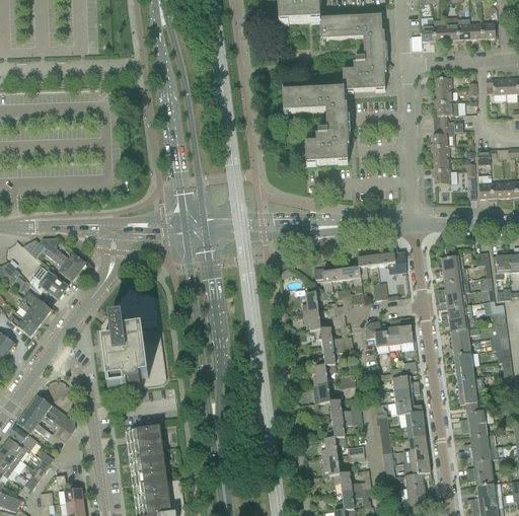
[(289,0),(289,2),(278,2),(279,25),(280,25),(280,23),(319,21),(320,17),(319,2),(322,2),(324,0),(289,0)]
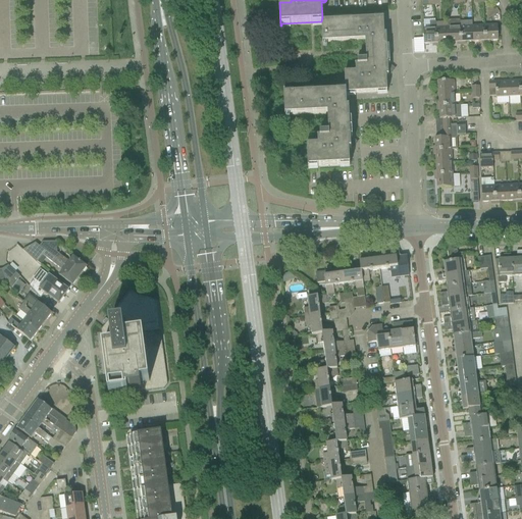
[(322,17),(321,21),(321,23),(322,41),(323,41),(325,40),(365,39),(365,42),(366,46),(366,53),(366,58),(358,59),(358,62),(355,63),(355,70),(345,70),(346,88),(345,88),(345,90),(347,92),(387,90),(386,74),(386,73),(386,70),(389,70),(393,67),(387,63),(387,62),(387,61),(387,52),(386,45),(386,42),(386,35),(384,35),(383,16),(325,18),(325,17),(322,17)]
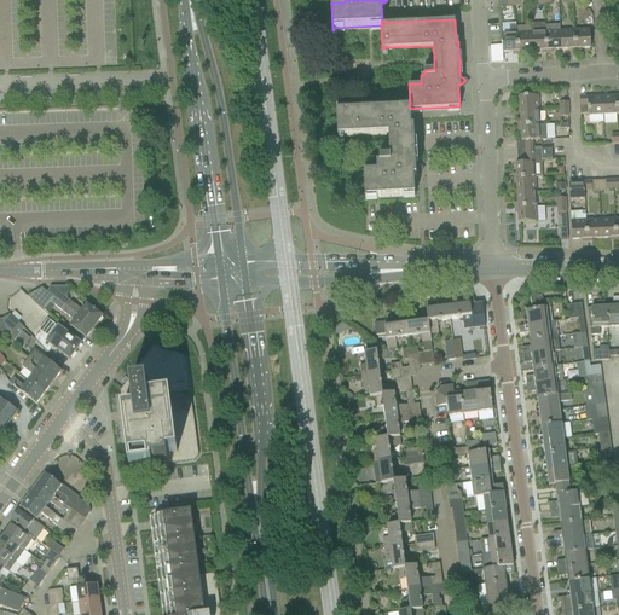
[(516,21),(501,21),(502,32),(502,42),(503,50),(518,50),(516,30),(516,21)]
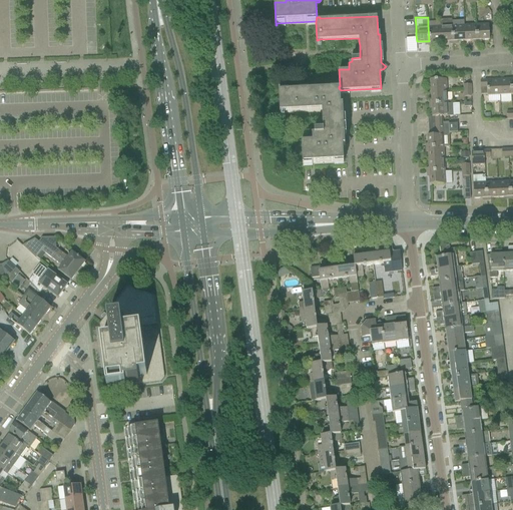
[(452,17),(440,18),(440,24),(441,40),(453,39),(452,24),(452,17)]
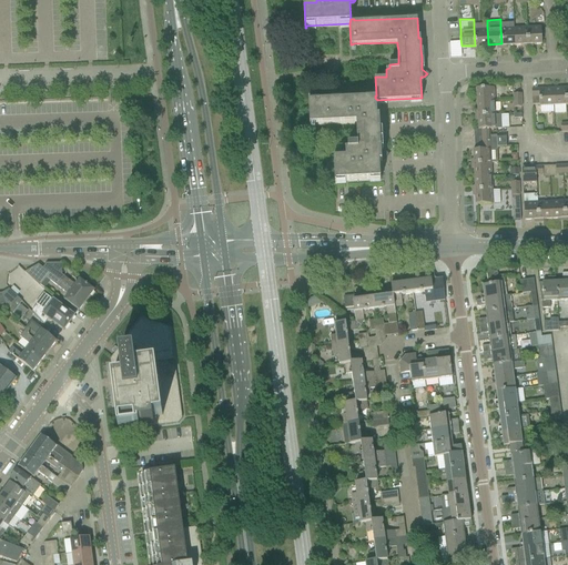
[(527,24),(514,26),(515,43),(528,42),(527,24)]
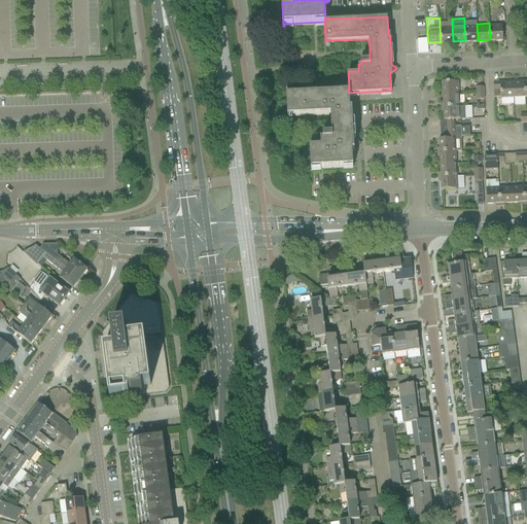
[(501,23),(489,23),(490,39),(502,38),(501,23)]
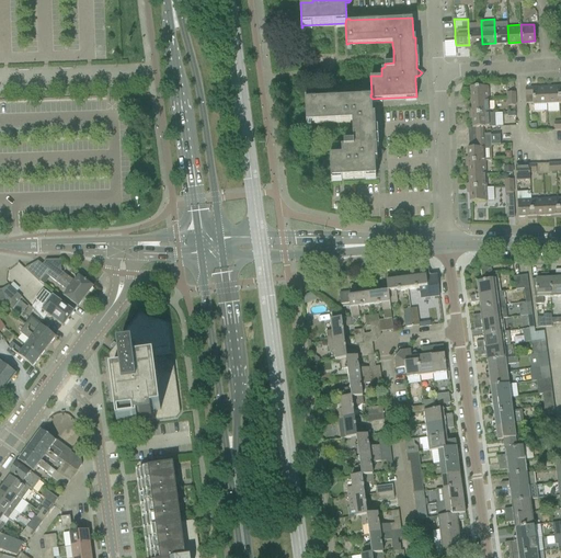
[(507,25),(494,26),(495,43),(508,43),(507,25)]
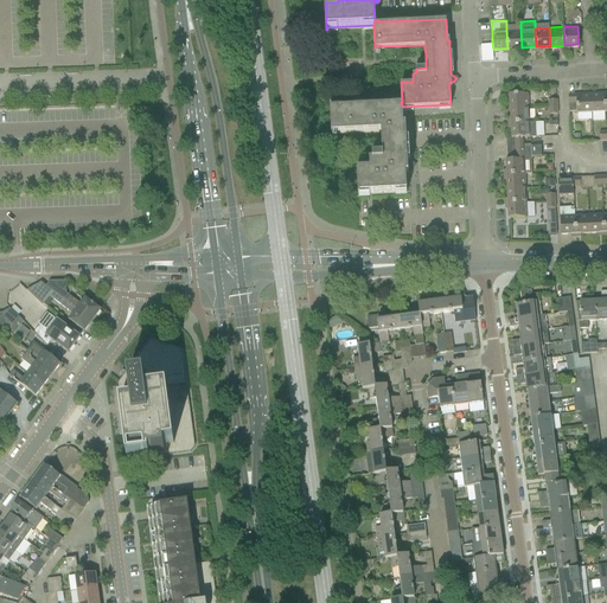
[(521,29),(506,30),(508,49),(522,47),(521,29)]
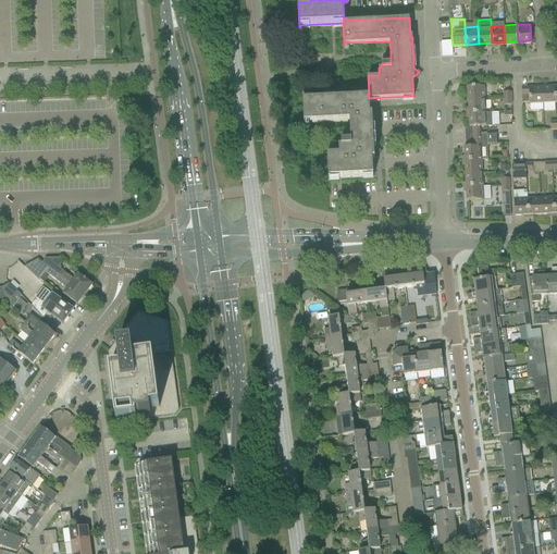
[(467,85),(468,98),(485,97),(484,84),(467,85)]
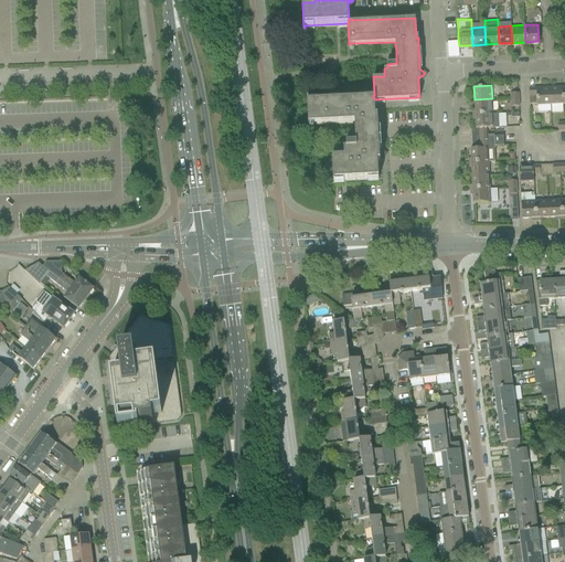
[(536,103),(551,103),(550,85),(529,86),(530,102),(536,102),(536,103)]
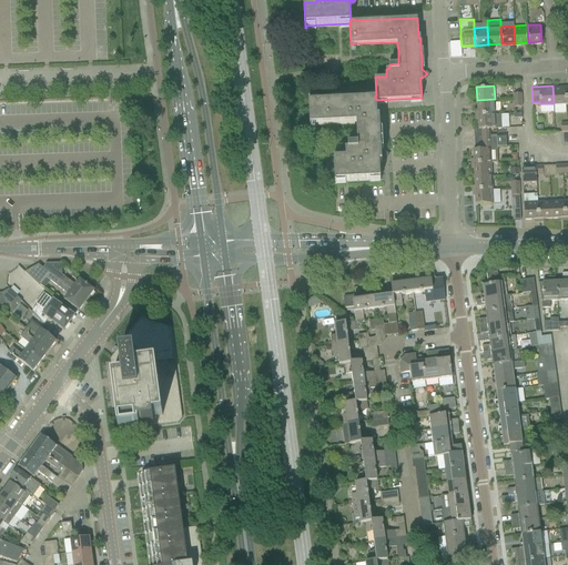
[(554,103),(567,102),(566,86),(553,86),(554,103)]
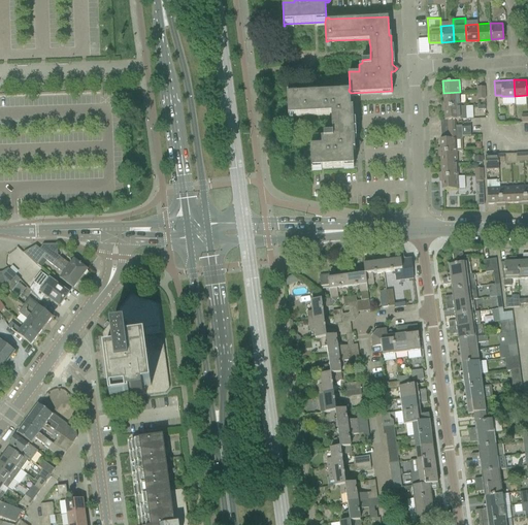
[(351,93),(349,91),(288,94),(288,92),(287,92),(288,116),(331,113),(332,133),(323,134),(324,137),(321,138),(322,145),(310,146),(311,169),(312,169),(312,167),(354,165),(353,145),(356,145),(359,142),(354,138),(353,109),(351,109),(350,95),(351,95),(351,93)]
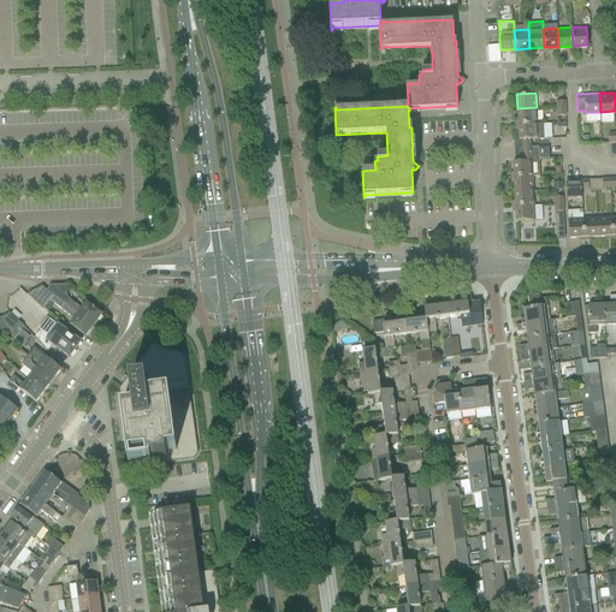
[(517,108),(519,123),(537,122),(537,107),(517,108)]
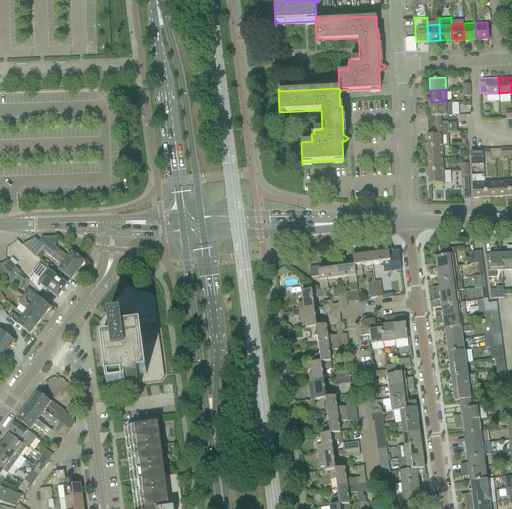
[(441,126),(441,119),(441,114),(452,114),(451,101),(446,101),(431,102),(431,115),(427,115),(428,127),(441,126)]
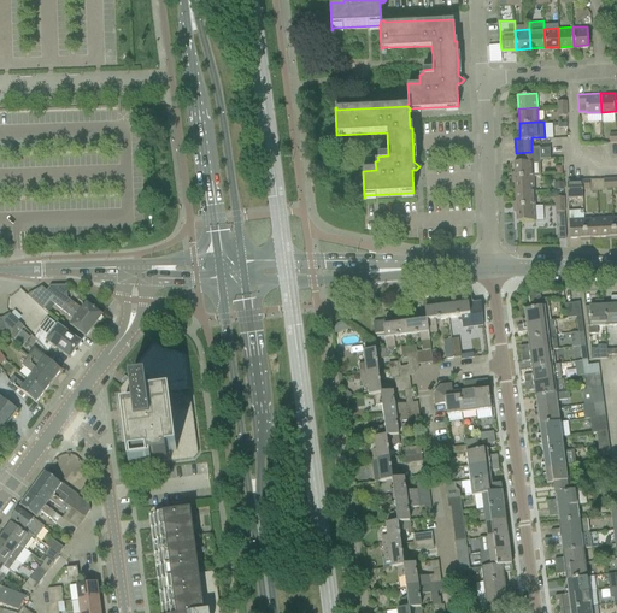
[(550,146),(540,146),(540,157),(550,157),(550,146)]
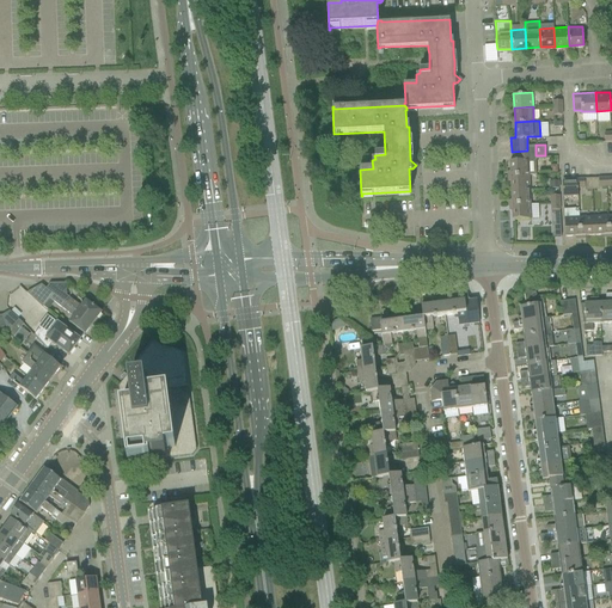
[(528,173),(527,151),(512,152),(512,159),(509,159),(510,174),(528,173)]
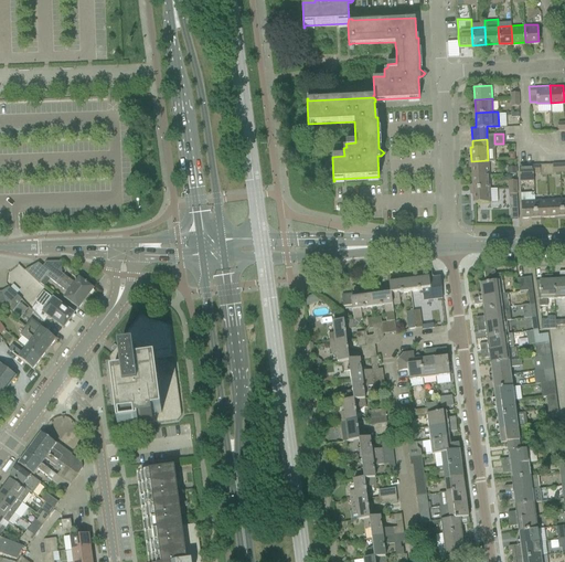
[(471,161),(471,175),(489,173),(488,160),(471,161)]
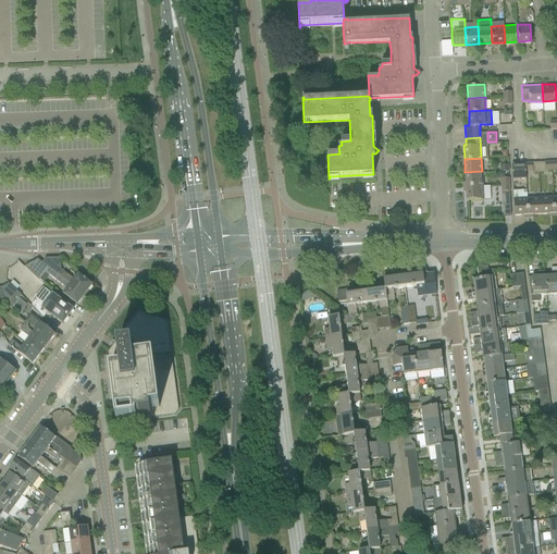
[(525,161),(511,162),(512,177),(527,176),(525,169),(525,161)]
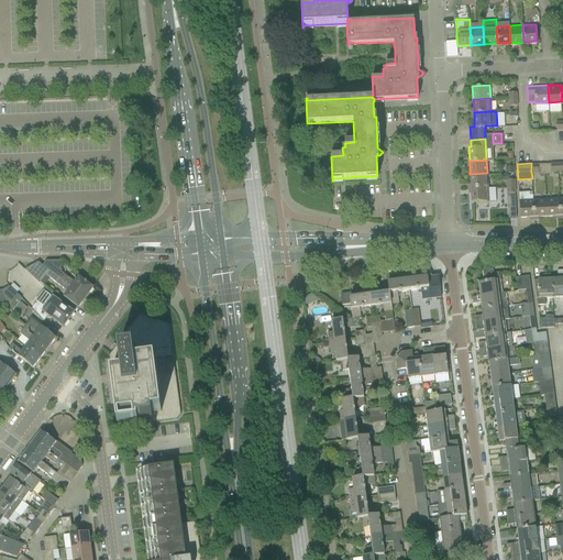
[(470,174),(471,187),(488,186),(487,173),(470,174)]
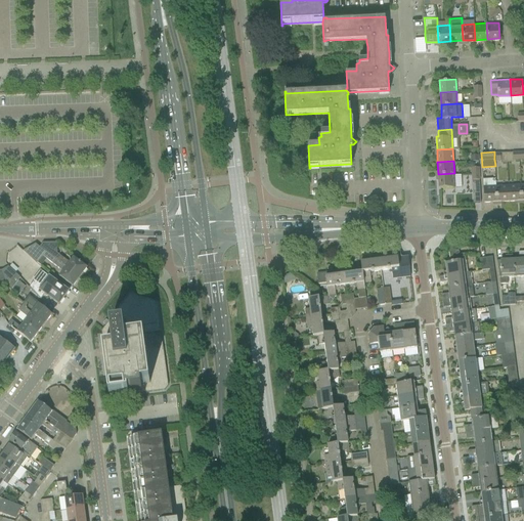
[(454,173),(438,174),(439,186),(462,185),(461,173),(454,173)]
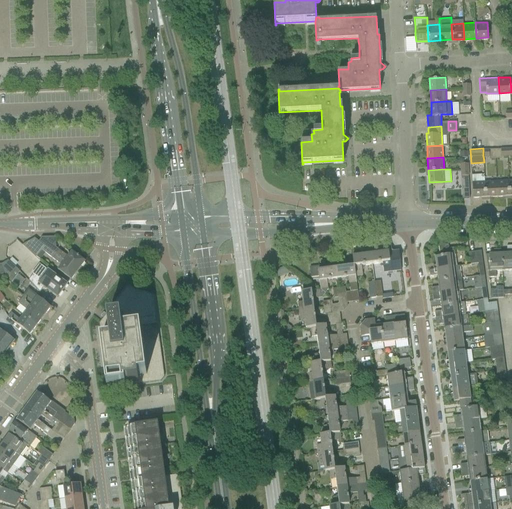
[(484,172),(472,172),(472,180),(472,186),(473,196),(485,195),(484,180),(484,172)]
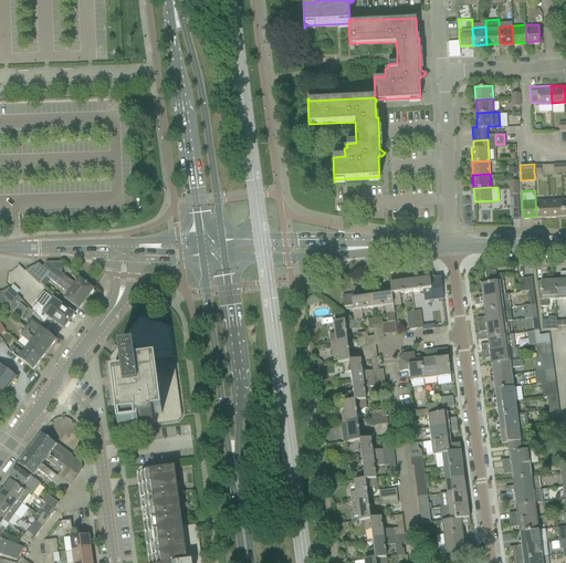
[(536,216),(549,216),(548,198),(535,199),(536,216)]
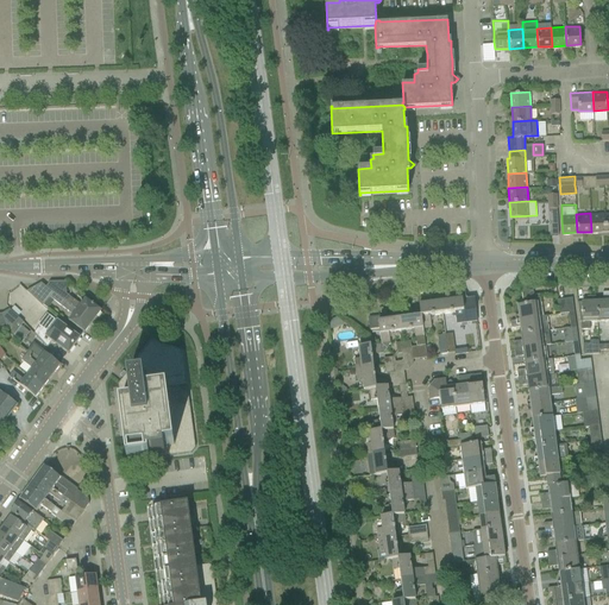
[(591,232),(606,231),(604,213),(590,213),(591,232)]
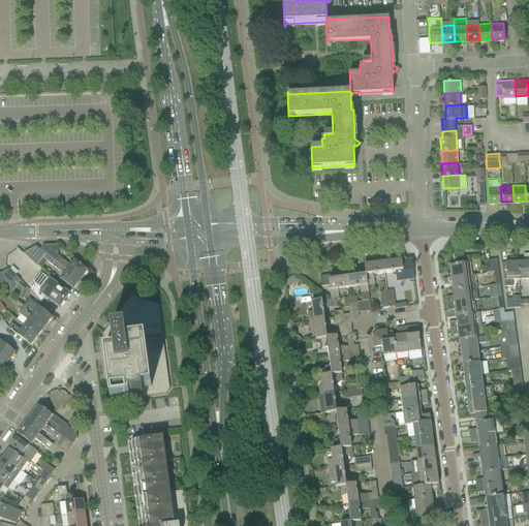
[(43,243),(40,247),(81,277),(88,268),(74,257),(70,263),(58,253),(58,243),(43,243)]
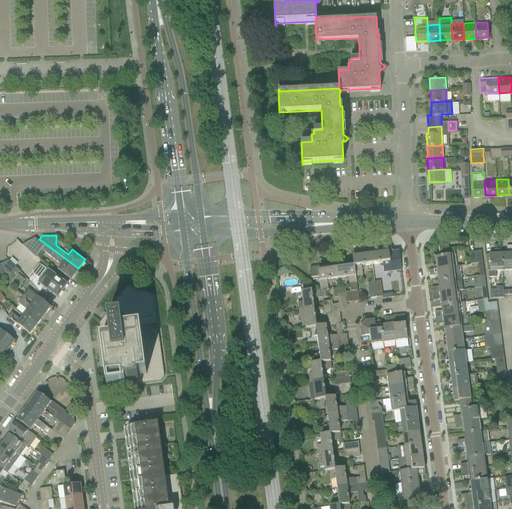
[(78,268),(39,239),(35,236),(23,243),(37,255),(42,248),(46,251),(61,262),(57,267),(71,277),(78,268)]
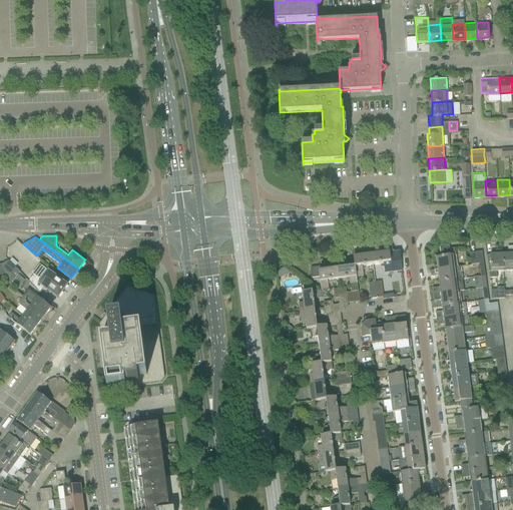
[(391,240),(370,243),(371,247),(373,263),(379,262),(379,263),(382,263),(384,264),(385,271),(402,269),(399,249),(393,250),(391,240)]
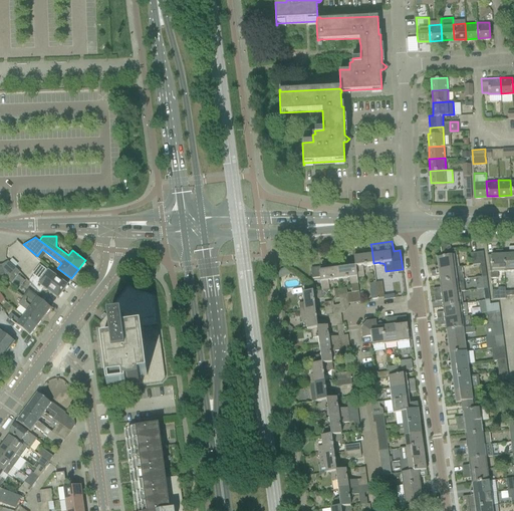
[(509,253),(504,253),(504,271),(513,270),(513,244),(508,245),(509,253)]
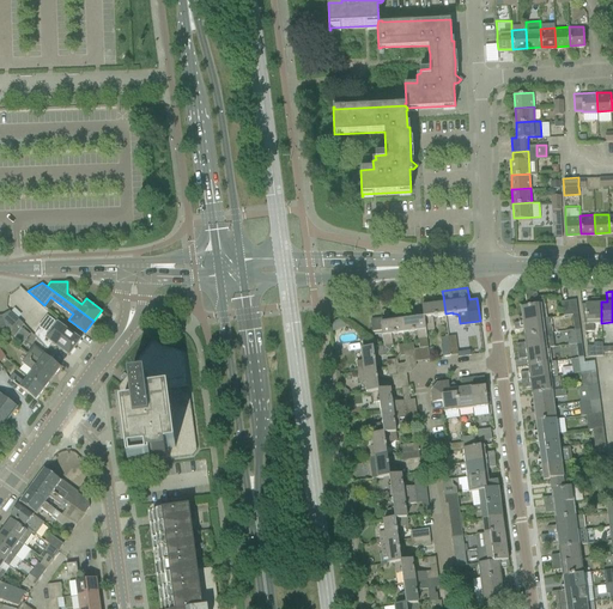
[(519,316),(519,321),(546,317),(544,296),(536,296),(536,292),(525,292),(527,304),(521,305),(522,315),(519,316)]
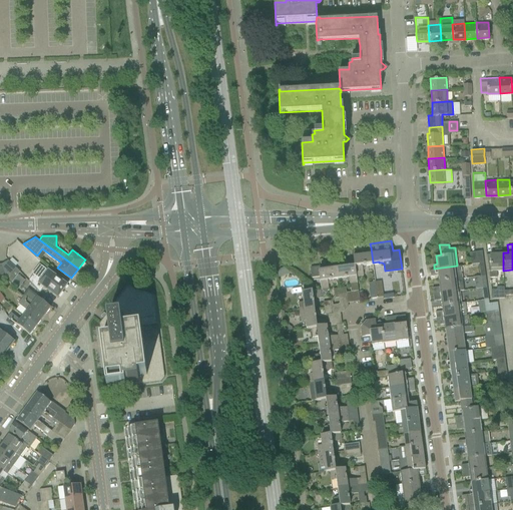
[(354,256),(355,265),(356,275),(363,274),(362,267),(364,265),(366,265),(366,264),(373,263),(371,247),(362,249),(363,253),(354,256)]
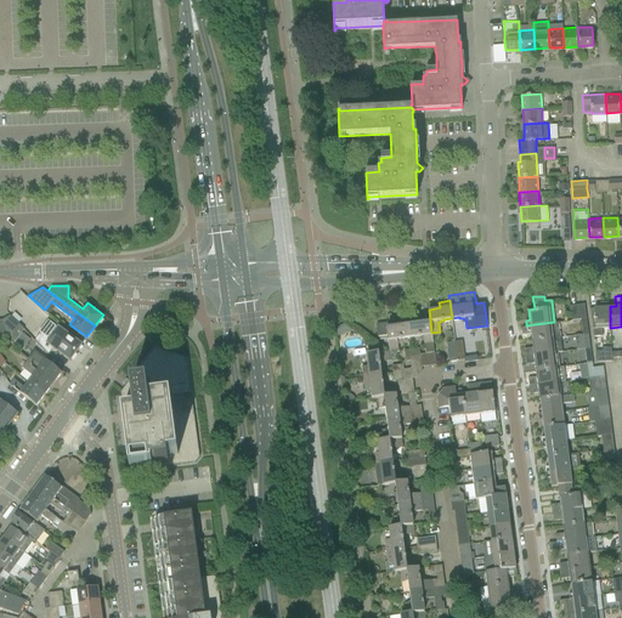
[(51,301),(45,310),(50,313),(56,305),(51,301)]
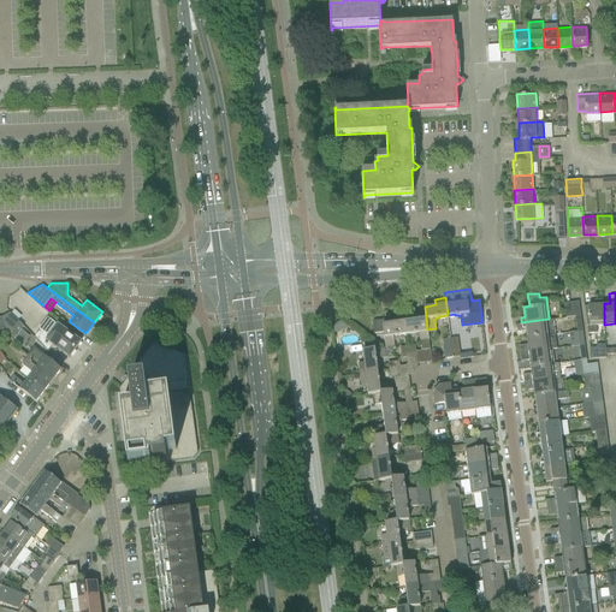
[(588,304),(585,304),(587,331),(596,331),(596,325),(604,325),(604,303),(603,303),(588,304)]
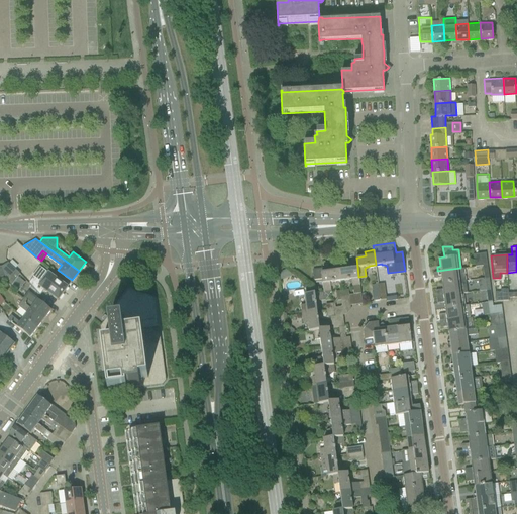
[(12,258),(9,261),(15,266),(18,263),(12,258)]
